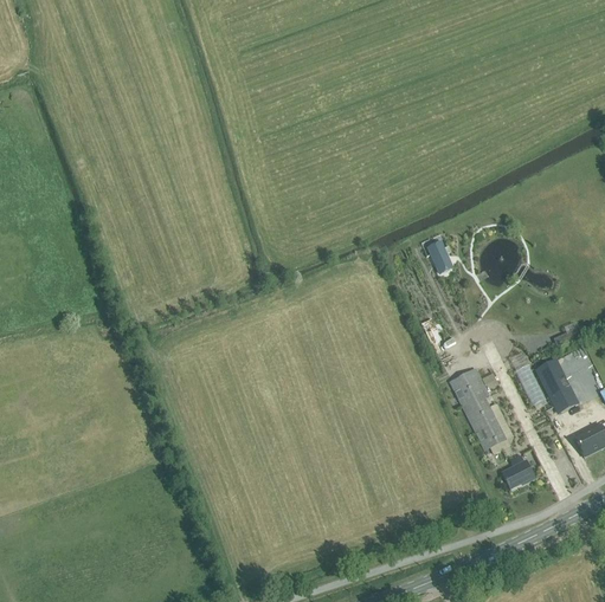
[(451,266),(442,247),(430,252),(439,272),(451,266)]
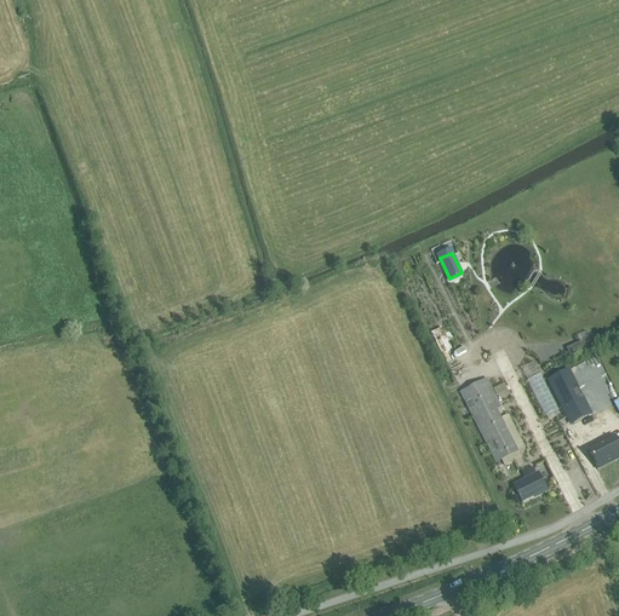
[(546,416),(561,409),(540,370),(526,378),(546,416)]
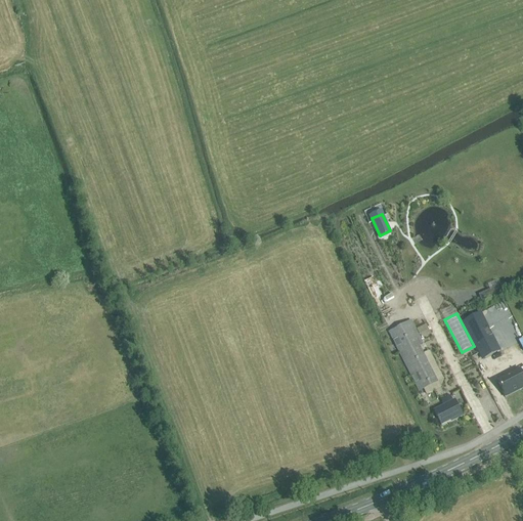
[(479,351),(495,343),(491,335),(486,324),(482,316),(466,324),(479,351)]
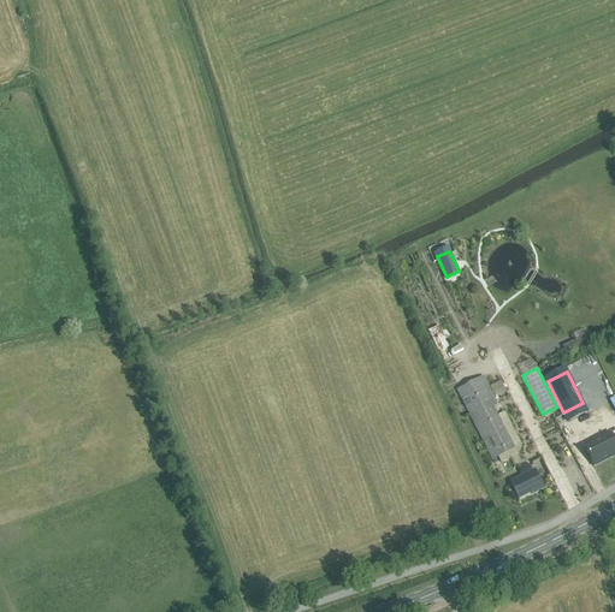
[(483,374),(456,387),(492,457),(514,445),(492,403),(496,400),(483,374)]
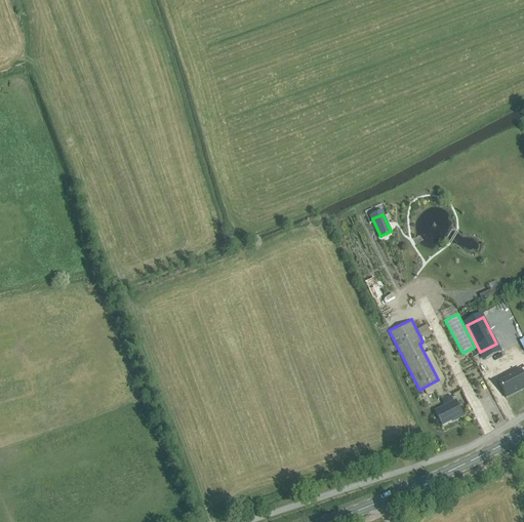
[(523,363),(495,377),(505,395),(510,392),(521,387),(521,388),(522,388),(523,386),(523,376),(522,373),(523,372),(523,350),(519,354),(523,363)]
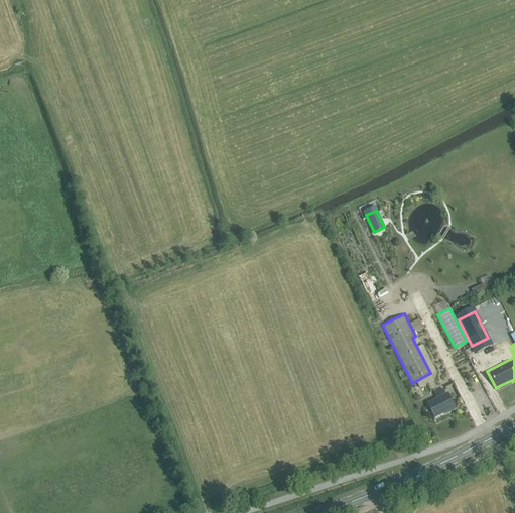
[(485,347),(469,356),(475,367),(491,358),(485,347)]
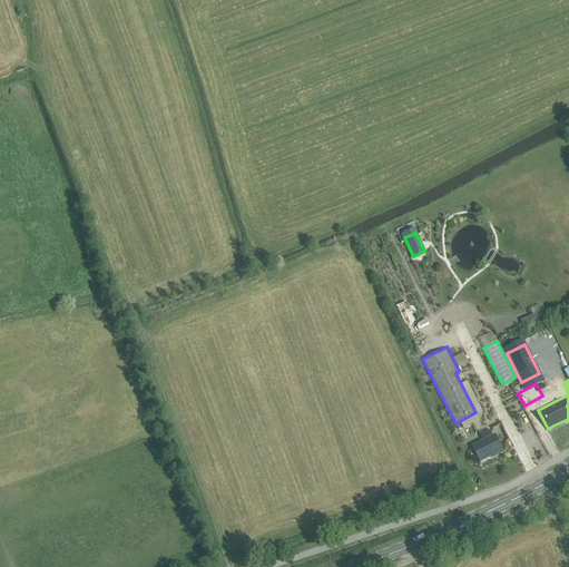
[(557,393),(555,387),(547,389),(550,396),(557,393)]
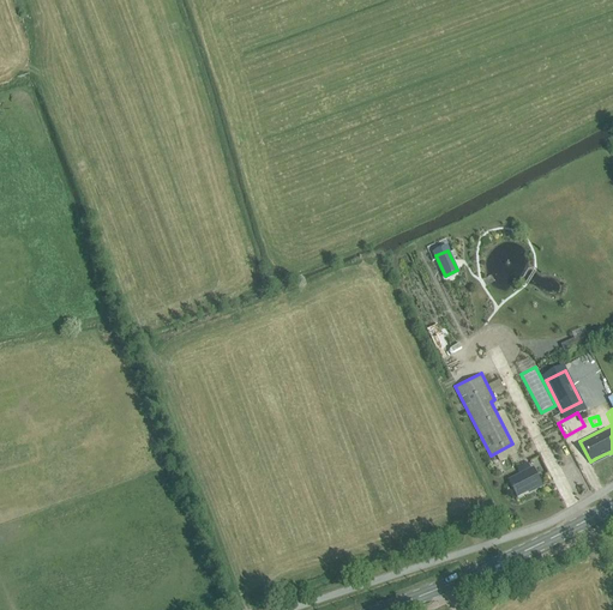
[(532,466),(530,467),(527,460),(516,466),(520,472),(508,478),(516,495),(529,488),(530,489),(541,483),(532,466)]
